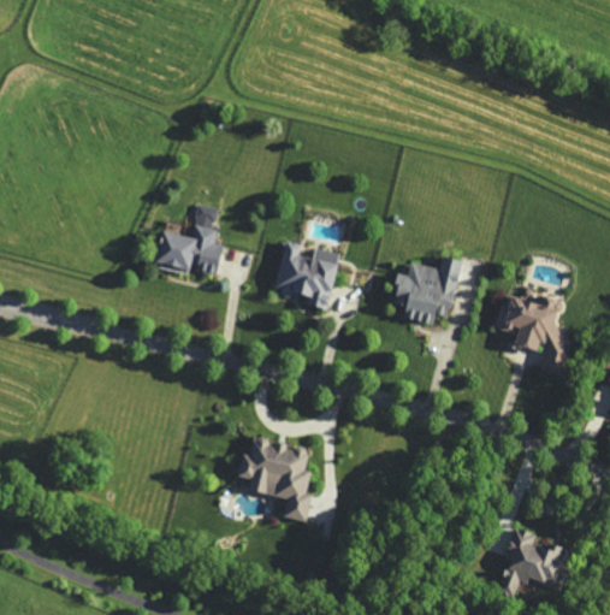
[(164,231),(155,267),(190,276),(191,271),(217,276),(224,246),(214,243),(217,230),(212,229),(217,210),(199,205),(190,237),(164,231)]
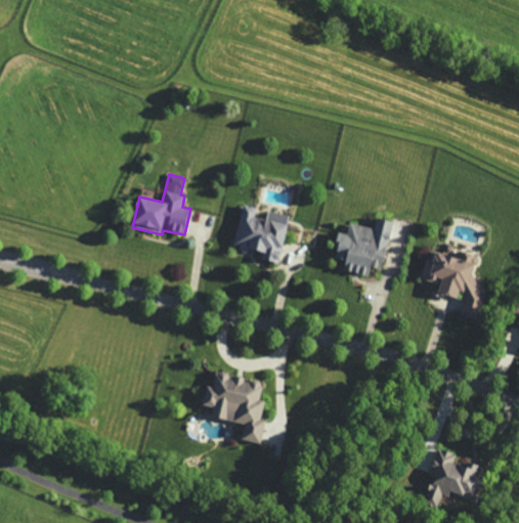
[(233,248),(261,253),(260,260),(279,264),(290,216),(268,211),(266,219),(255,217),(257,208),(243,204),(233,248)]
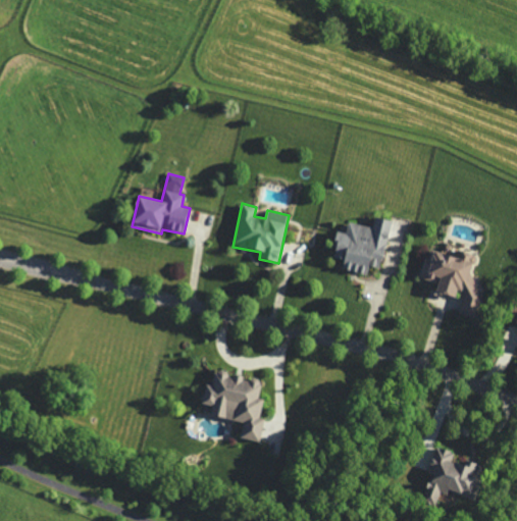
[(392,220),(375,217),(373,227),(348,222),(346,233),(338,231),(332,257),(344,260),(342,269),(367,274),(369,266),(381,269),(392,220)]
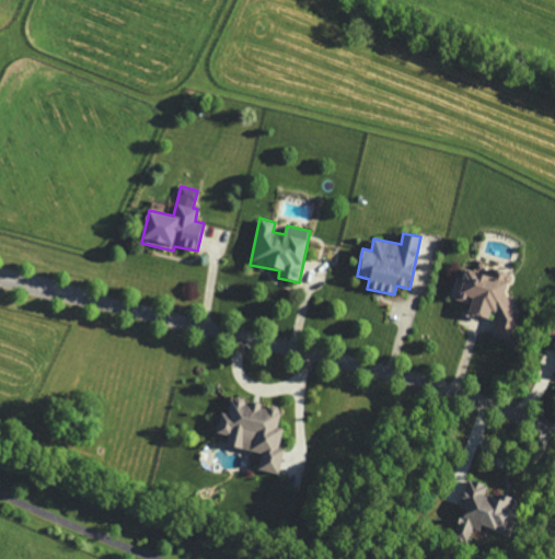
[(450,299),(472,305),(470,314),(494,321),(489,337),(509,341),(520,302),(506,299),(512,272),(477,263),(475,270),(463,268),(461,278),(455,277),(450,299)]
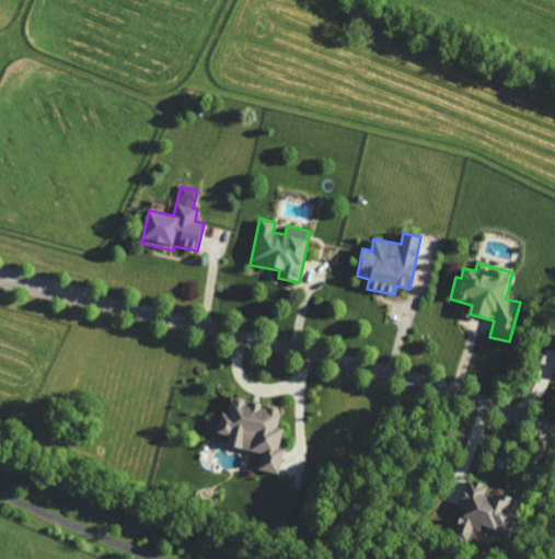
[(262,453),(258,470),(278,475),(284,450),(278,449),(282,428),(277,427),(280,409),(232,398),(229,415),(221,412),(217,433),(228,437),(226,445),(262,453)]
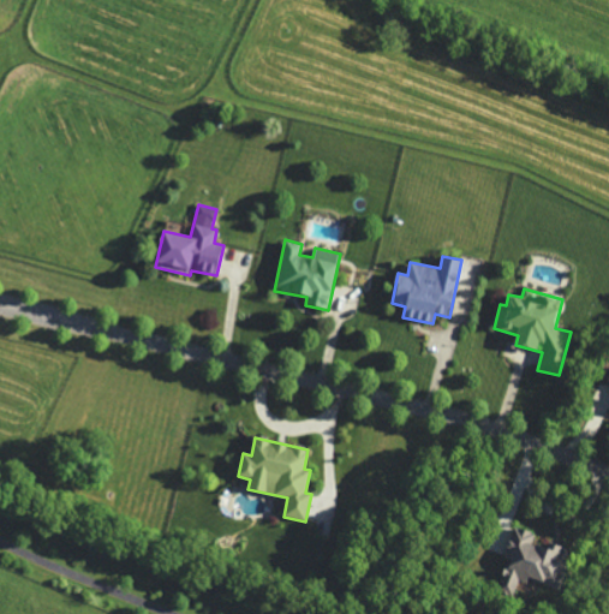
[(560,590),(573,550),(549,543),(548,548),(532,543),(536,534),(514,526),(505,556),(514,559),(508,578),(526,584),(527,579),(560,590)]
